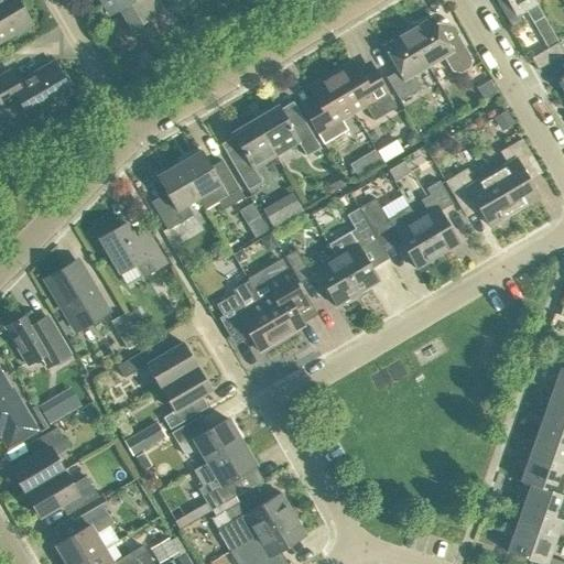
[(0,0),(0,41),(30,23),(15,0),(0,0)]
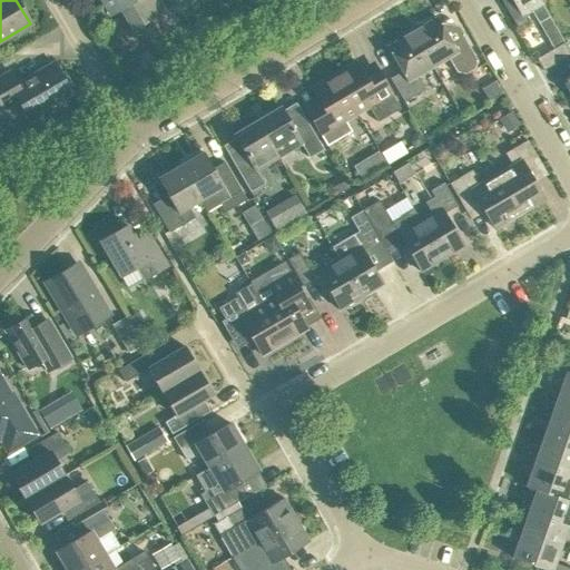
[(119,10),(131,30),(165,11),(158,0),(99,0),(105,8),(109,16),(117,11),(119,10)]
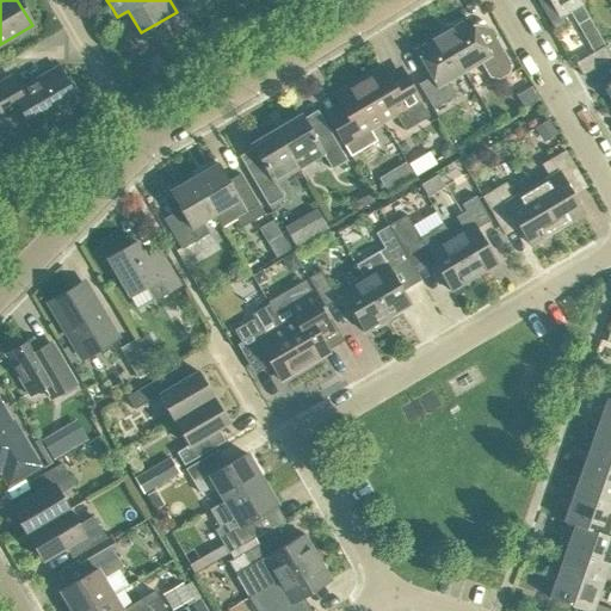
[(535,0),(554,30),(566,23),(562,16),(569,12),(578,25),(587,19),(580,6),(580,5),(576,0),(535,0)]
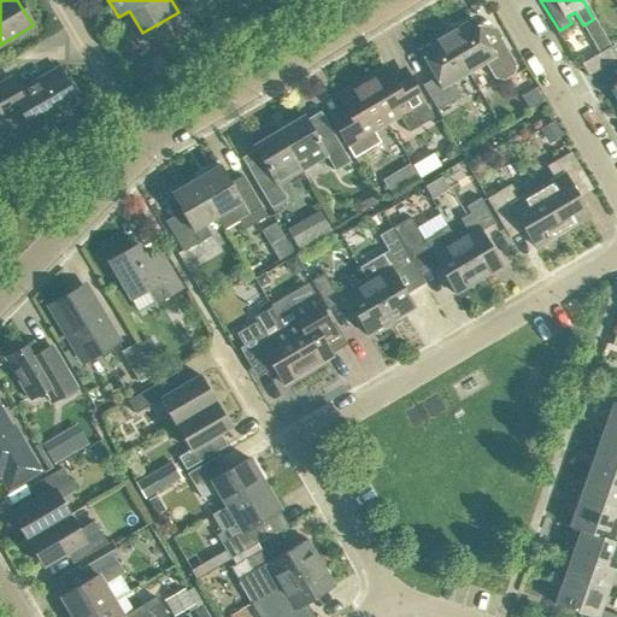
[(454,25),(444,33),(466,72),(483,63),(492,78),(503,82),(513,76),(516,66),(500,39),(488,46),(472,19),(457,29),(454,25)]
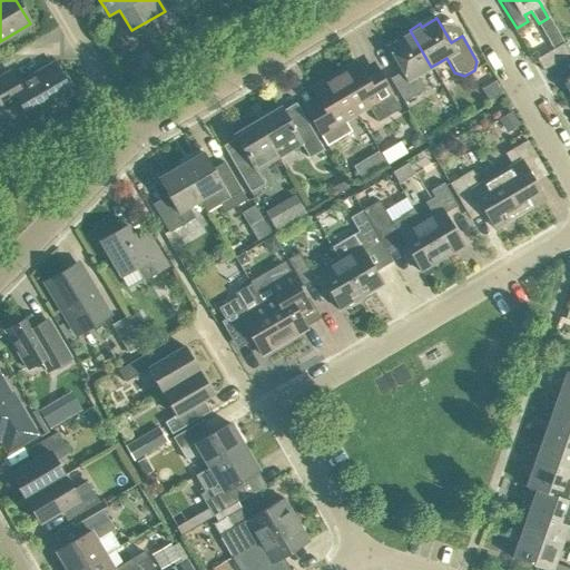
[(431,67),(410,30),(399,37),(400,39),(386,48),(401,72),(389,79),(403,102),(424,90),(416,76),(431,67)]
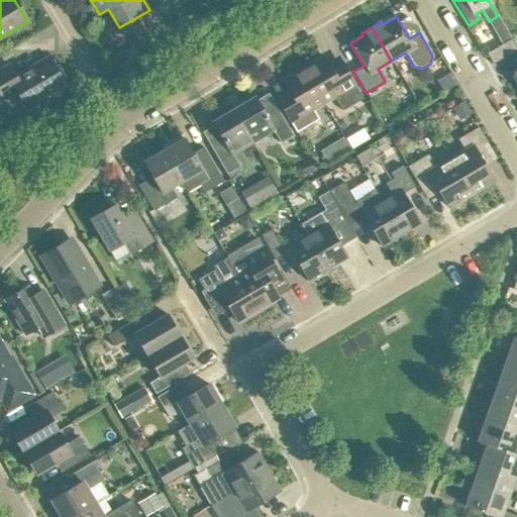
[(486,54),(492,65),(516,49),(511,39),(486,54)]
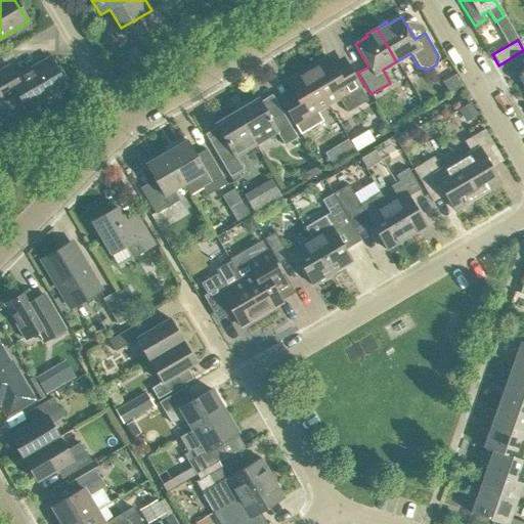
[(0,68),(0,100),(15,92),(26,110),(64,86),(48,57),(15,77),(7,63),(0,68)]
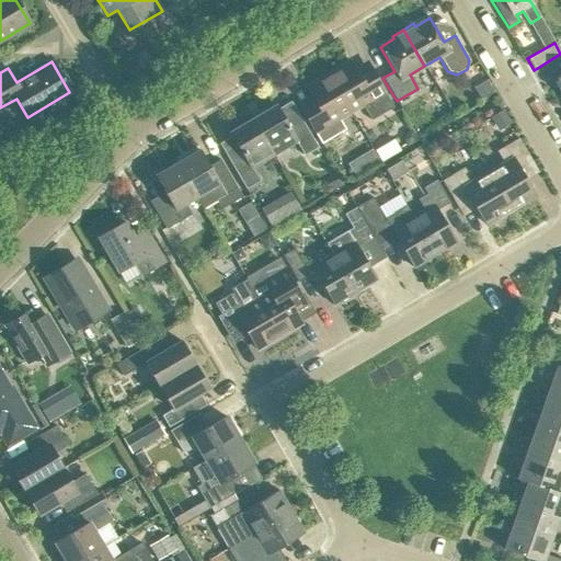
[(350,61),(328,75),(350,113),(362,106),(370,121),(392,107),(366,61),(354,68),(350,61)]
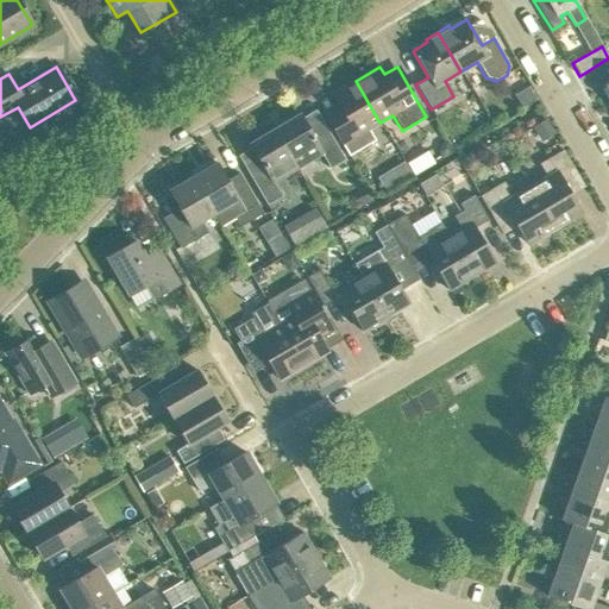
[(380,123),(356,81),(331,95),(336,104),(321,112),(347,156),(375,140),(368,130),(380,123)]
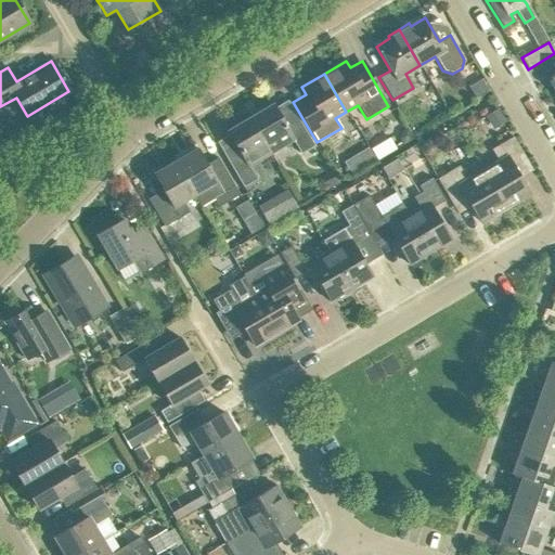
[(481,80),(467,87),(474,99),(488,91),(481,80)]
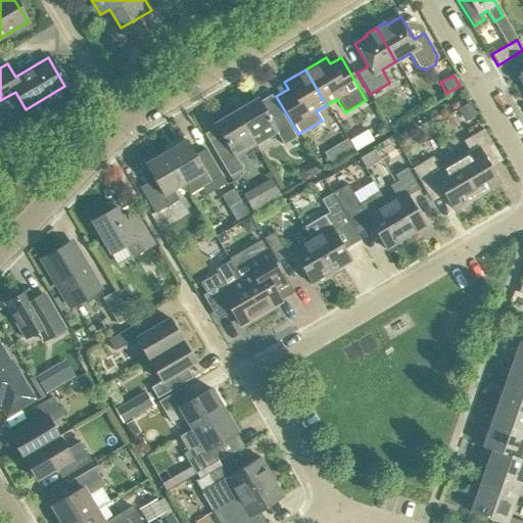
[(256,98),(235,110),(254,145),(275,133),(283,145),(295,138),(277,105),(265,112),(256,98)]
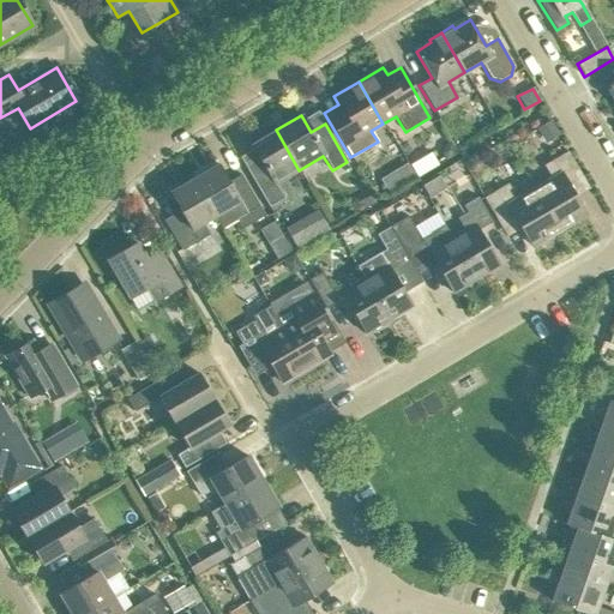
[(551,121),(537,130),(543,140),(557,132),(551,121)]
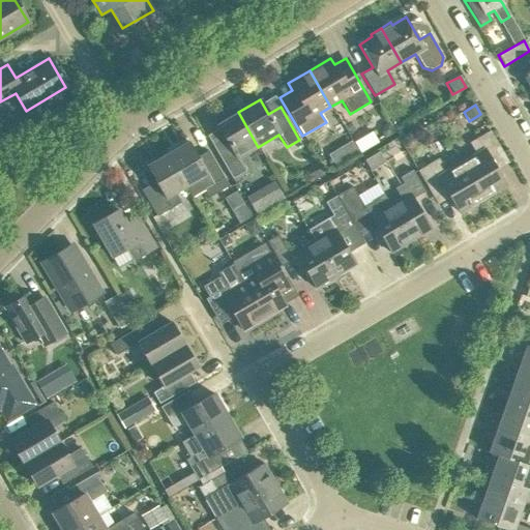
[(258,147),(238,112),(216,125),(225,140),(212,146),(232,179),(245,171),(237,158),(258,147)]
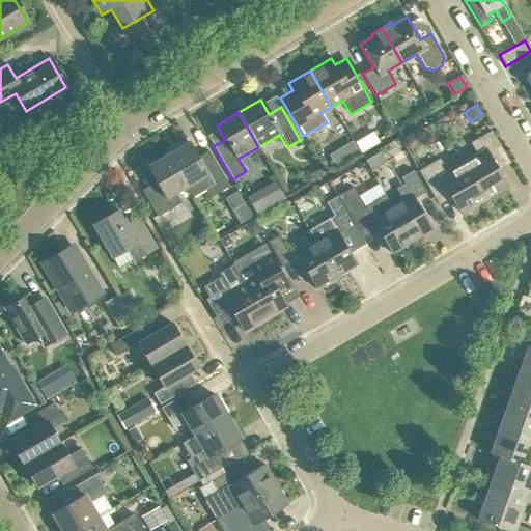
[(383,128),(381,133),(385,139),(394,133),(389,124),(383,128)]
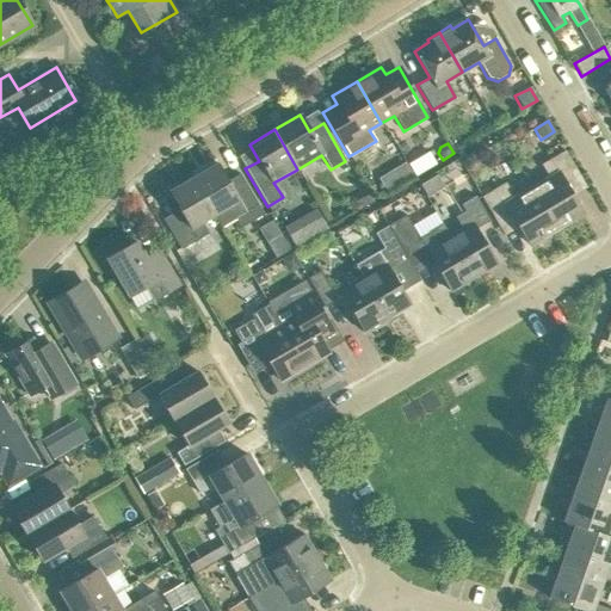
[(548,178),(530,187),(555,230),(581,214),(566,186),(580,178),(565,150),(541,165),(548,178)]
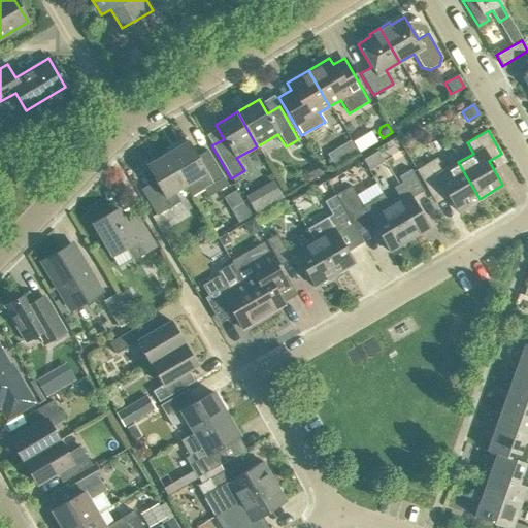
[(428,140),(423,131),(410,138),(416,146),(428,140)]
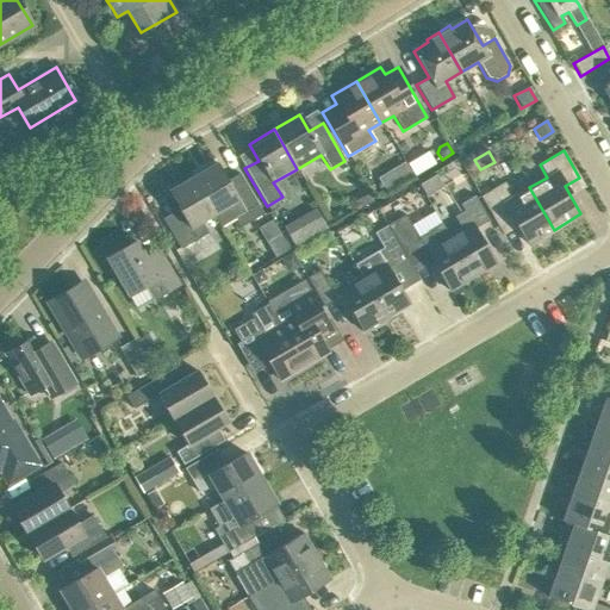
[(424,173),(436,209),(460,200),(455,186),(467,181),(460,160),(424,173)]
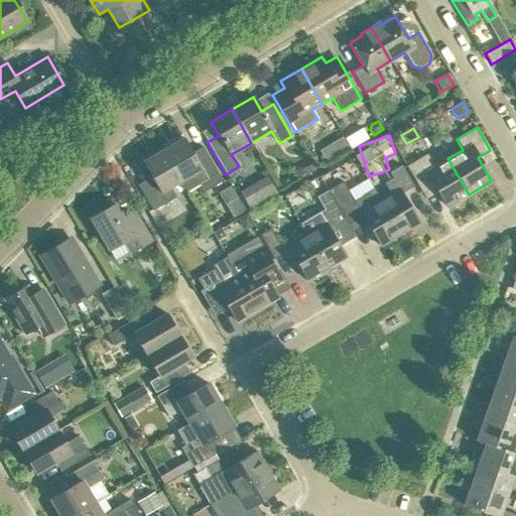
[(162,150),(180,181),(186,192),(199,185),(203,192),(222,181),(202,147),(191,153),(182,138),(162,150)]
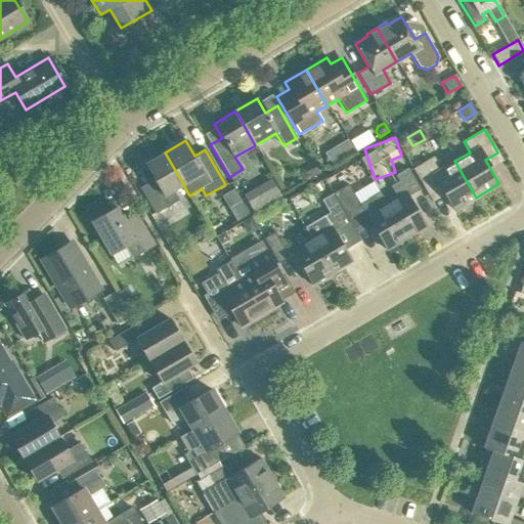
[(183,184),(165,153),(144,164),(154,179),(139,188),(155,214),(178,201),(172,190),(183,184)]
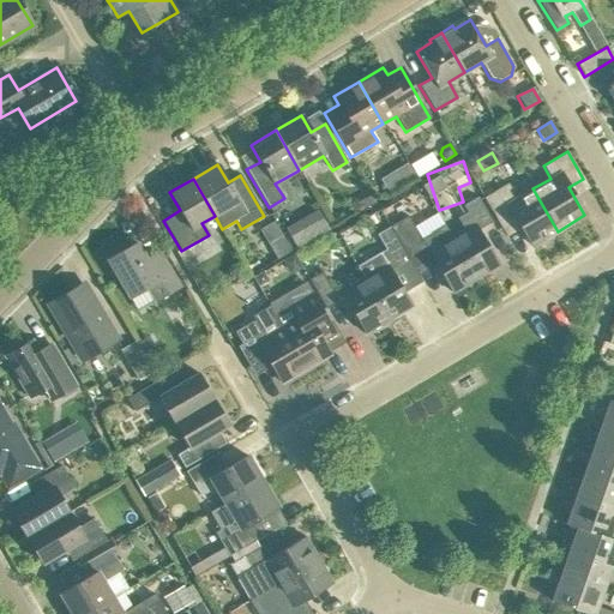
[(558,232),(533,188),(516,199),(506,184),(482,198),(500,228),(515,220),(531,247),(558,232)]
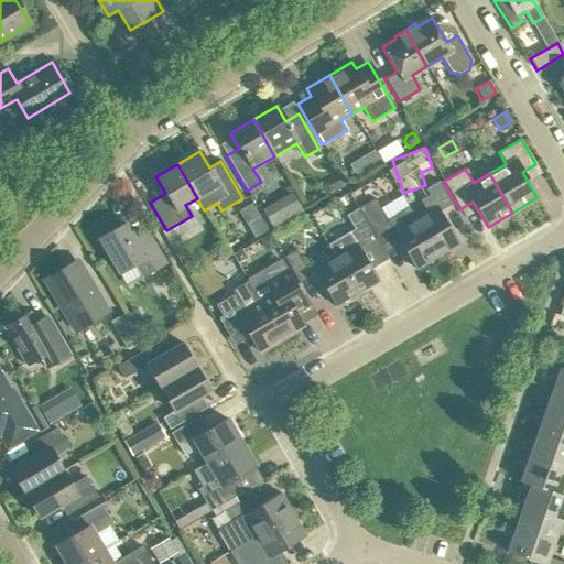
[(344,186),(339,180),(327,187),(331,194),(344,186)]
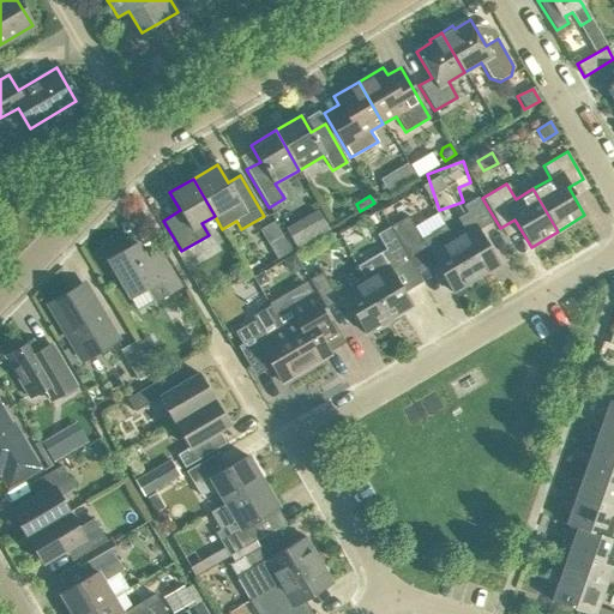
[(463,230),(451,239),(475,280),(498,266),(477,230),(492,222),(476,197),(462,206),(467,212),(456,218),(463,230)]
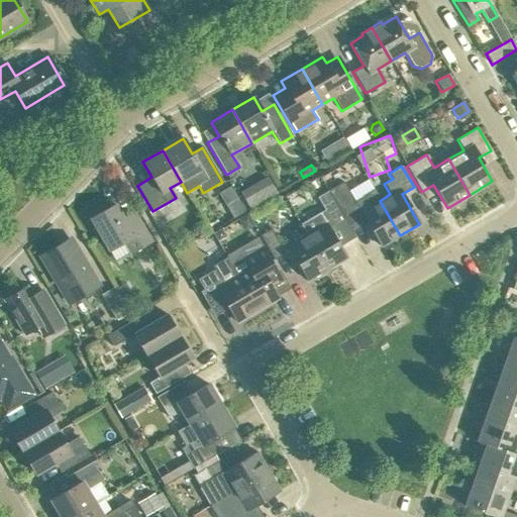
[(400,235),(380,201),(374,190),(354,201),(342,182),(330,190),(350,224),(363,217),(381,247),(400,235)]
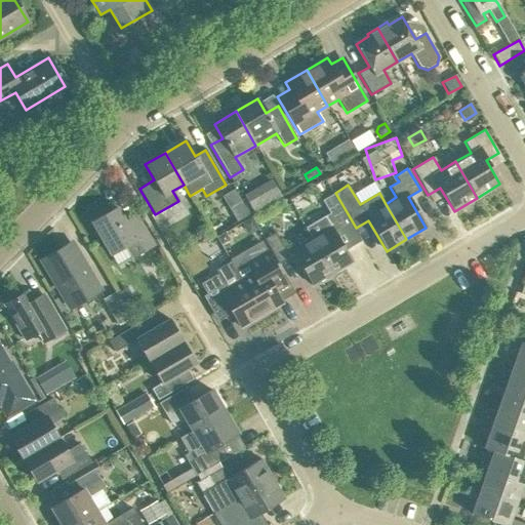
[(233,190),(221,197),(229,209),(241,201),(233,190)]
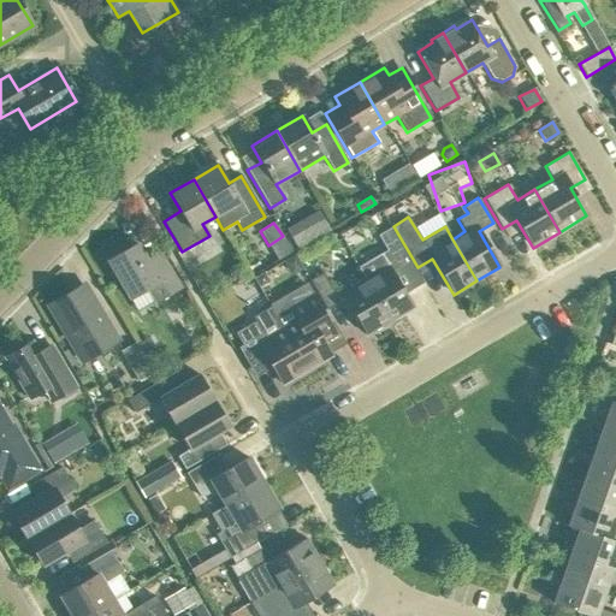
[(308,244),(296,224),(285,230),(297,250),(308,244)]
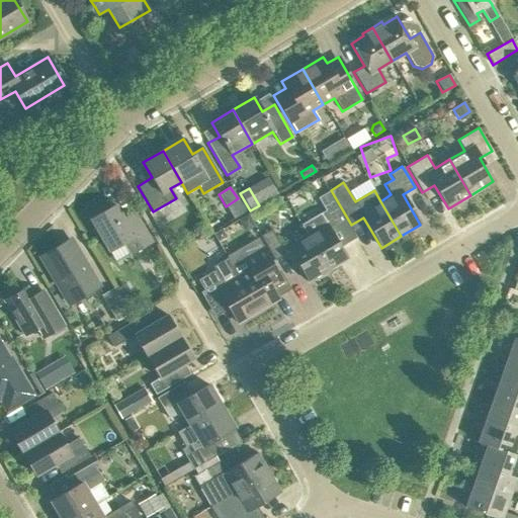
[(300,225),(307,235),(327,270),(346,258),(329,229),(344,220),(328,191),(318,197),(325,210),(300,225)]
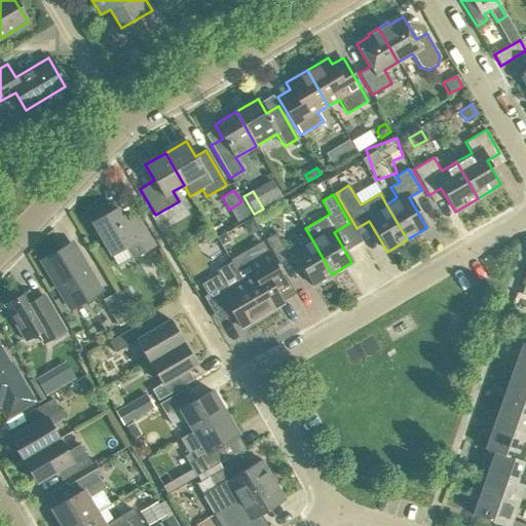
[(91,223),(110,255),(125,246),(133,258),(153,246),(135,215),(124,221),(116,209),(91,223)]
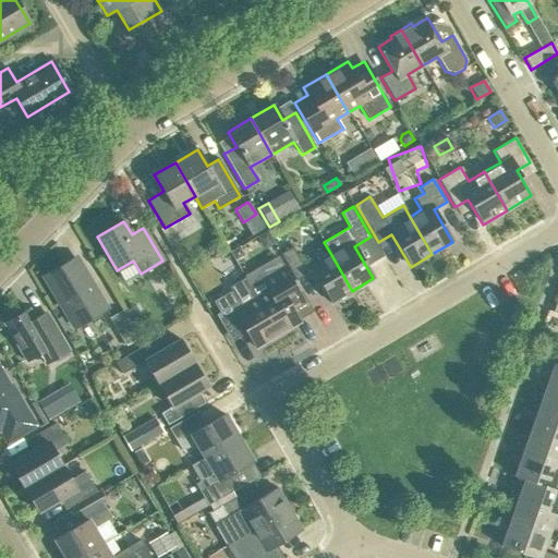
[(238,247),(231,252),(235,259),(240,256),(241,253),(238,247)]
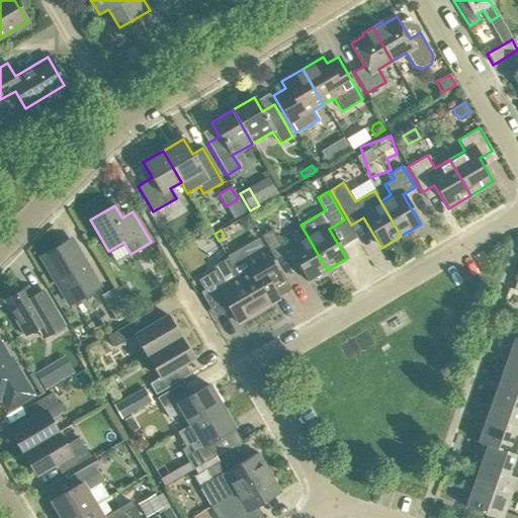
[(260,236),(274,260),(285,254),(271,230),(260,236)]
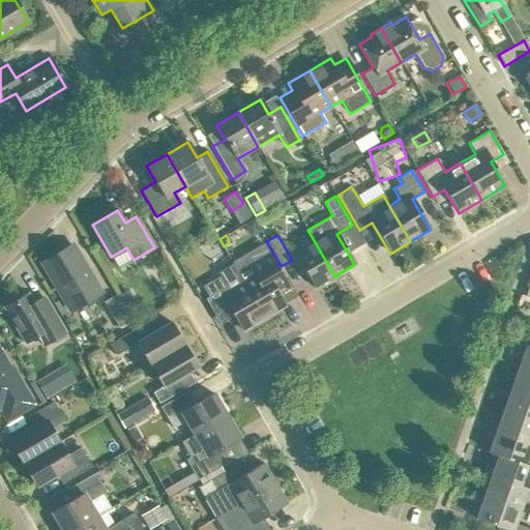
[(334,276),(314,240),(293,253),(315,288),(334,276)]
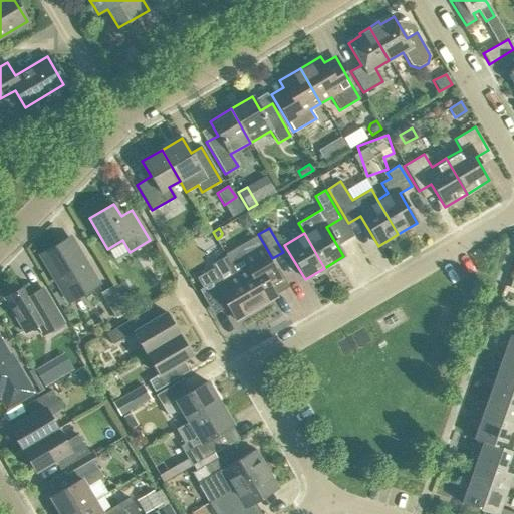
[(255,238),(225,256),(255,308),(276,296),(263,275),(274,269),(255,238)]
